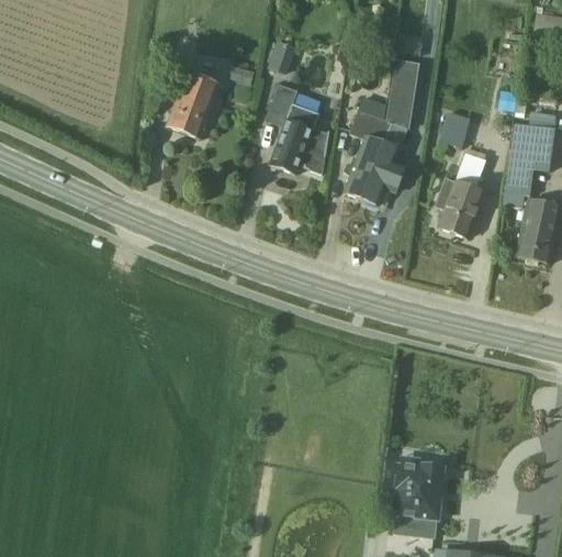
[(370,7),(357,4),(356,19),(363,20),(369,15),(370,7)]
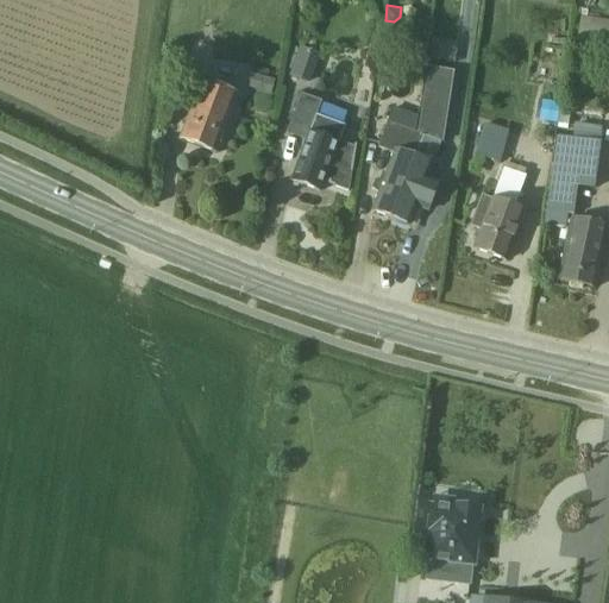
[(608,42),(608,13),(581,11),(578,39),(608,42)]
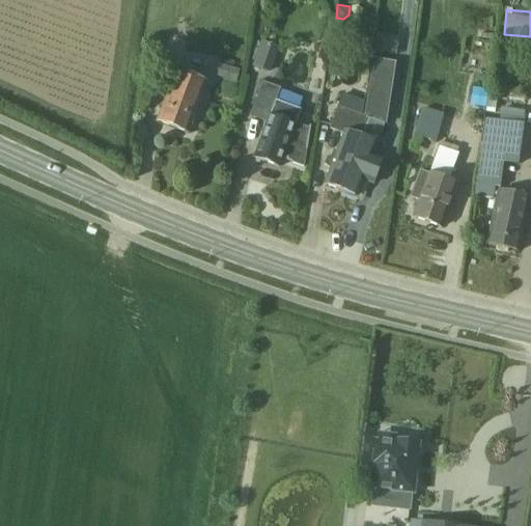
[(254,60),(274,66),(281,43),(261,36),(254,60)]
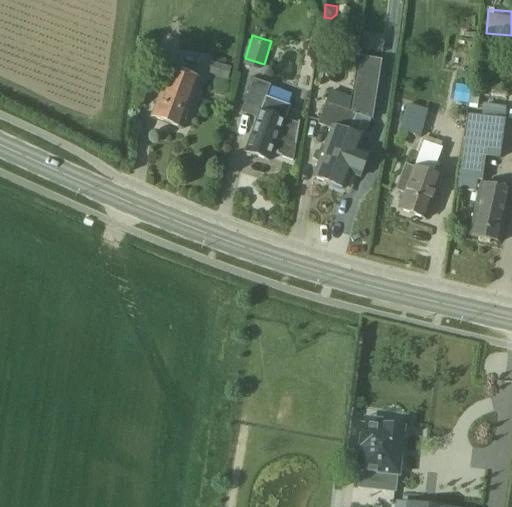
[(335,181),(335,183),(343,186),(365,128),(383,130),(389,85),(390,85),(396,41),(376,38),(372,72),(353,69),(352,80),(371,83),(367,113),(353,108),(350,118),(327,178),(335,181)]
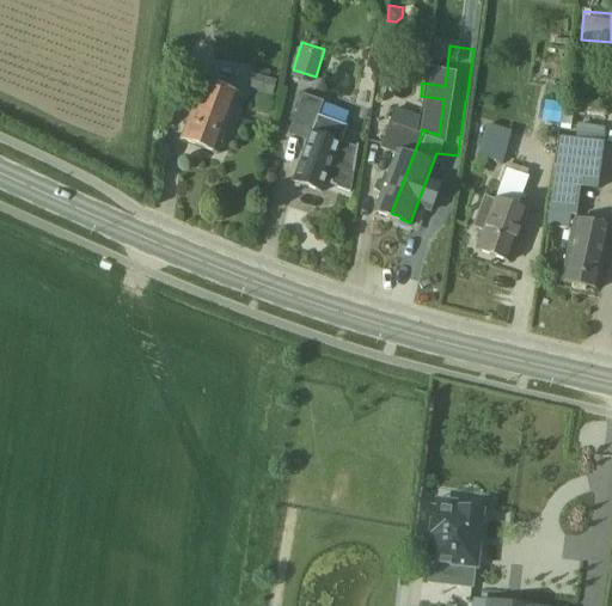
[(251,81),(273,86),(276,72),(255,67),(251,81)]
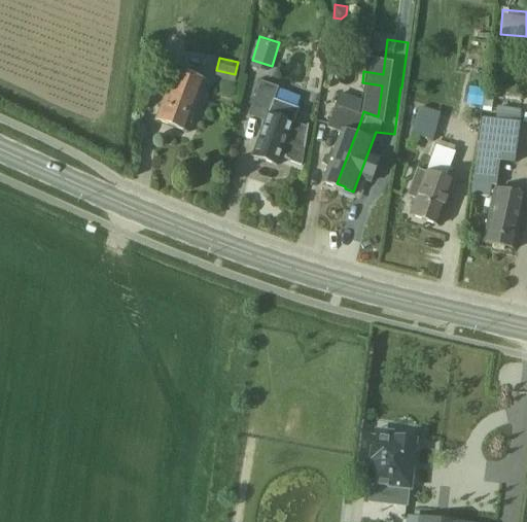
[(175,67),(156,116),(186,128),(206,78),(175,67)]
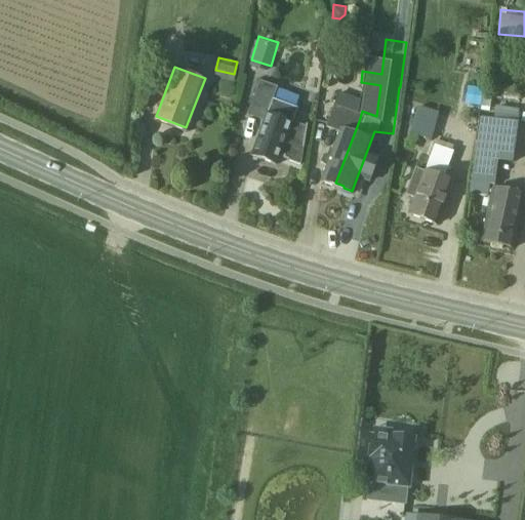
[(277,84),(259,77),(246,112),(264,118),(250,153),(276,162),(279,154),(300,161),(307,124),(291,119),(296,105),(273,96),(277,84)]
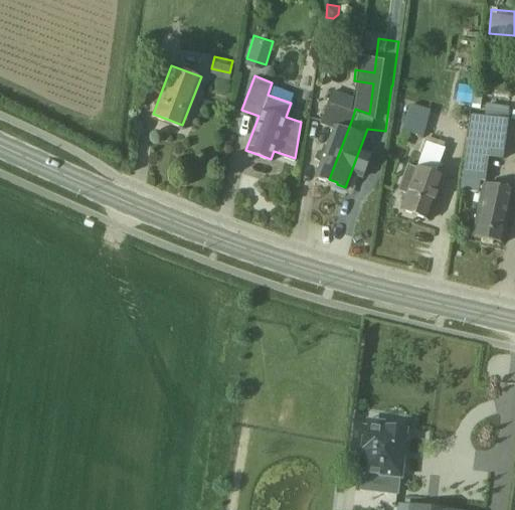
[(471,101),(480,103),(483,87),(474,85),(471,101)]
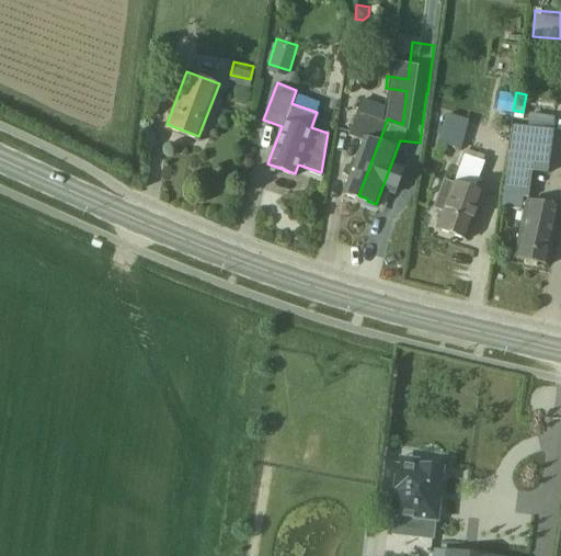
[(505,93),(503,106),(512,108),(514,95),(505,93)]
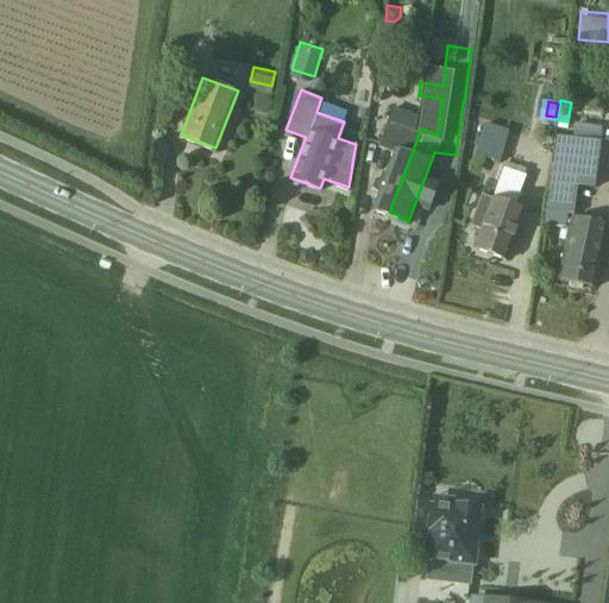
[(371,207),(399,218),(399,215),(389,212),(416,140),(420,129),(413,125),(415,111),(395,104),(382,140),(395,145),(383,176),(376,177),(374,183),(380,188),(371,207)]
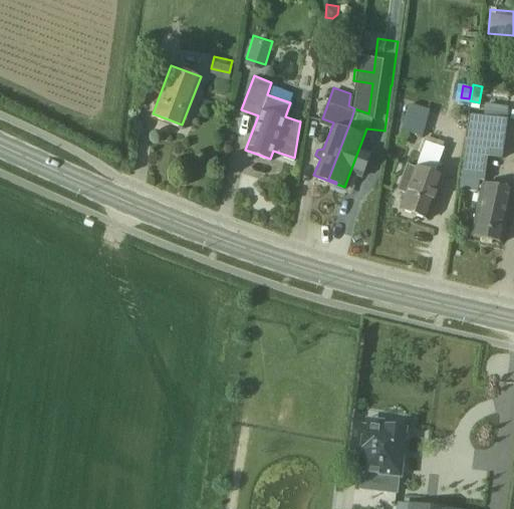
[(460,173),(482,177),(485,153),(498,155),(505,115),(470,109),(460,173)]
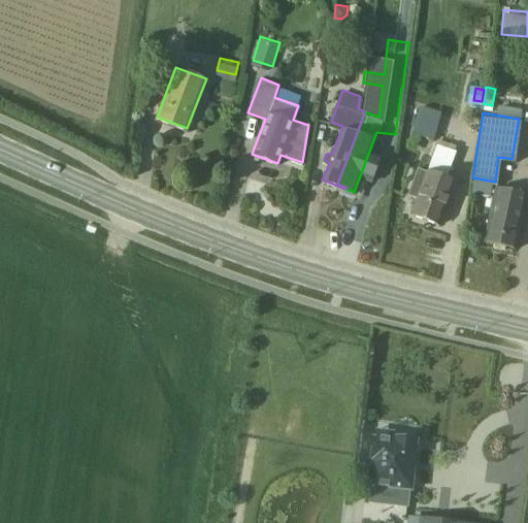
[(415,119),(410,132),(431,138),(435,125),(415,119)]
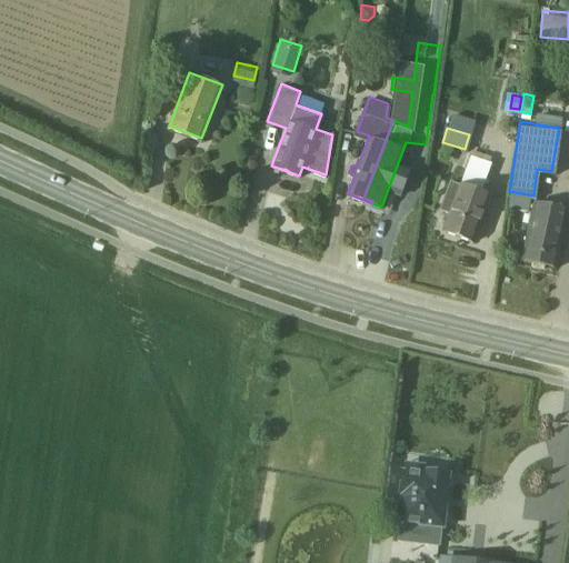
[(460,182),(442,228),(475,241),(490,194),(480,190),(492,162),(472,153),(460,182)]
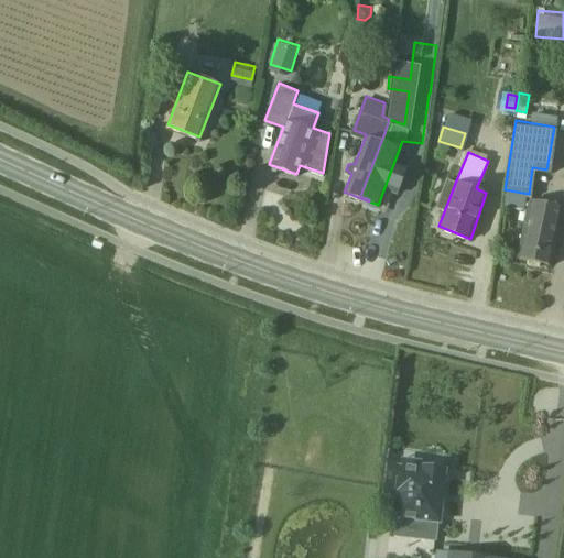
[(529,199),(517,254),(551,262),(563,207),(529,199)]
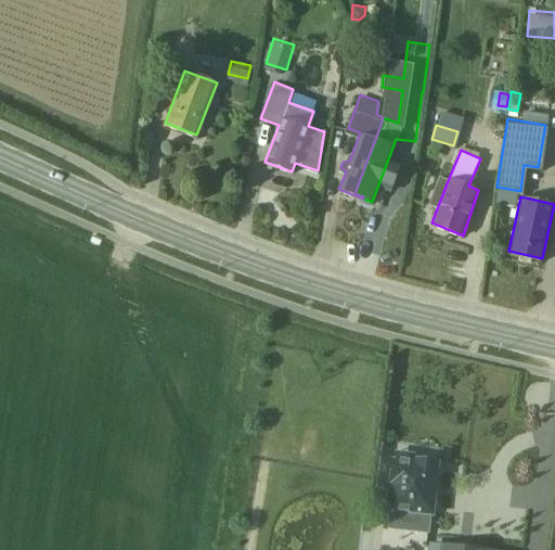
[(437,461),(396,458),(391,457),(386,507),(394,508),(394,512),(411,513),(411,509),(431,511),(437,461)]
